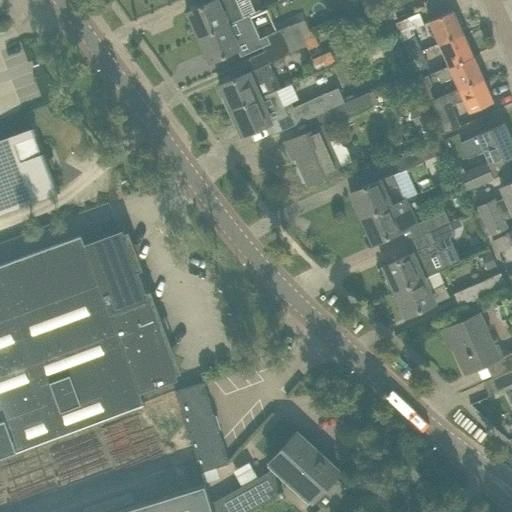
[(243,17),(235,0),(233,0),(220,6),(217,0),(211,0),(187,11),(198,37),(229,23),(243,17)]
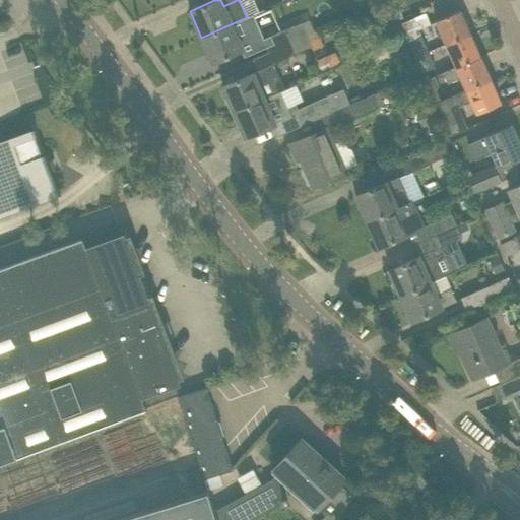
[(396,1),(386,5),(393,21),(403,17),(396,1)]
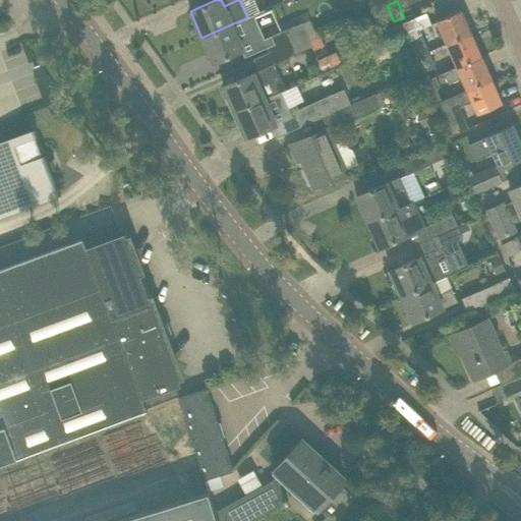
[(435,20),(445,44),(470,33),(460,9),(435,20)]
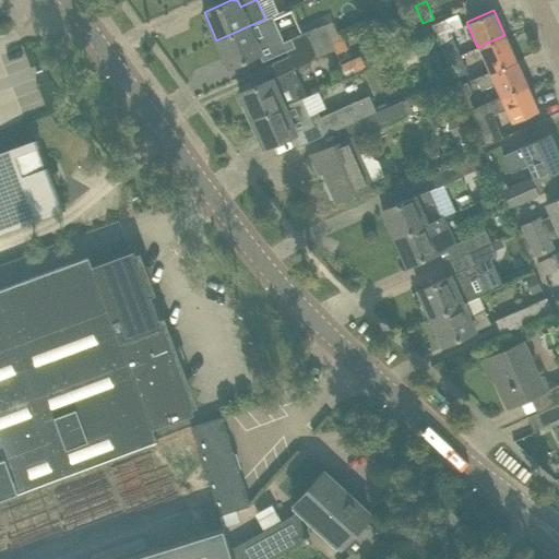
[(438,45),(445,61),(460,55),(450,32),(463,26),(458,14),(432,25),(437,36),(435,37),(438,45)]
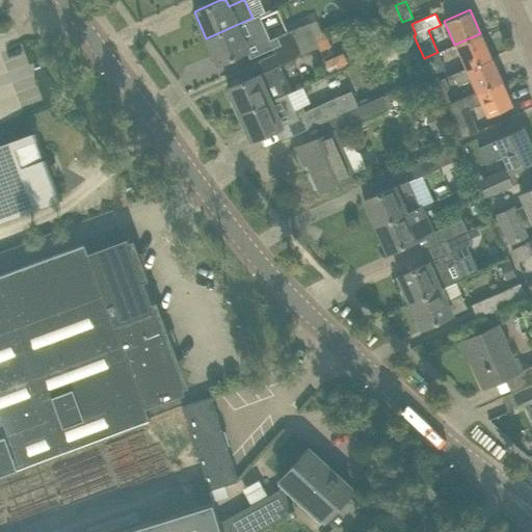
[(269,41),(274,53),(314,35),(308,23),(269,41)]
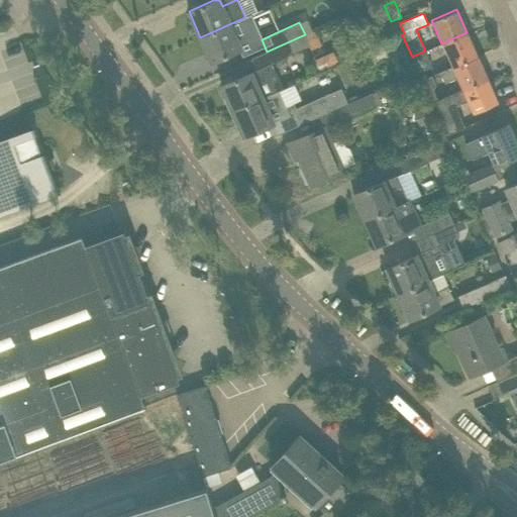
[(231,23),(200,37),(211,62),(242,48),(231,23)]
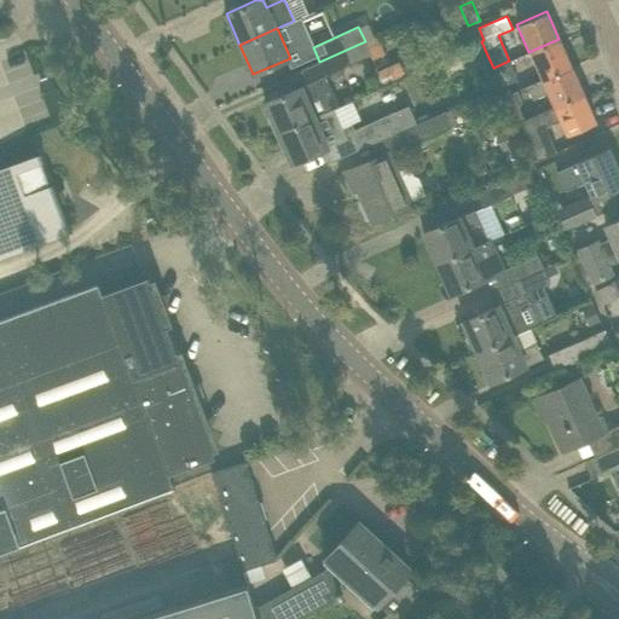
[(528,52),(541,80),(571,67),(559,39),(528,52)]
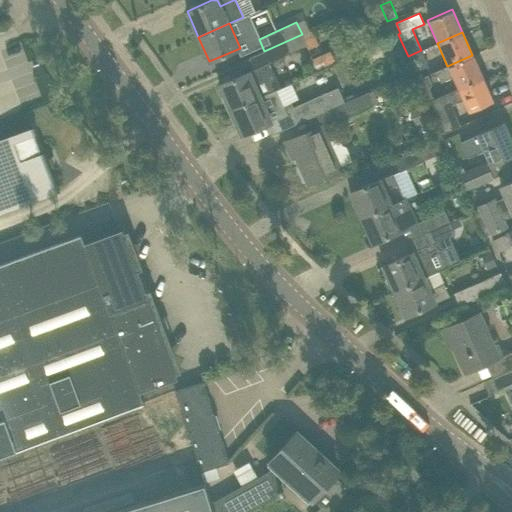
[(302,34),(264,51),(269,62),(307,45),(302,34)]
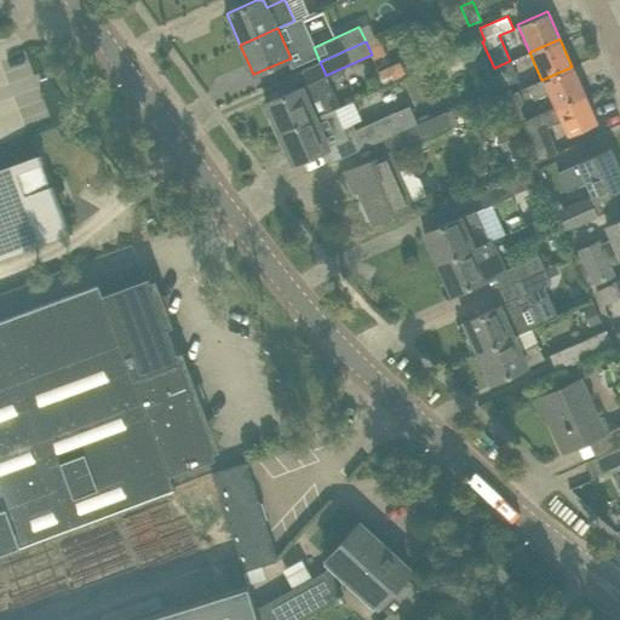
[(377,70),(383,84),(405,74),(399,61),(377,70)]
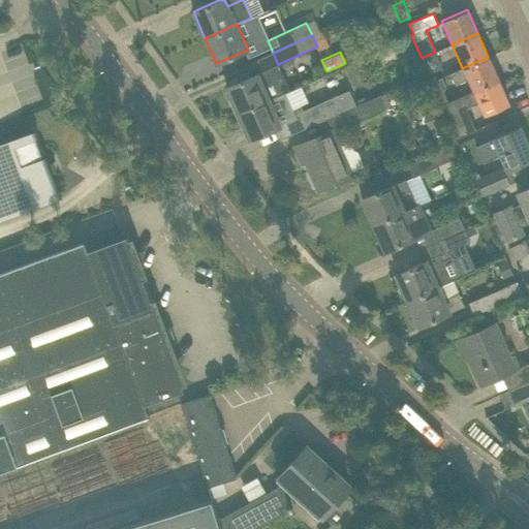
[(435,52),(422,58),(428,74),(442,68),(435,52)]
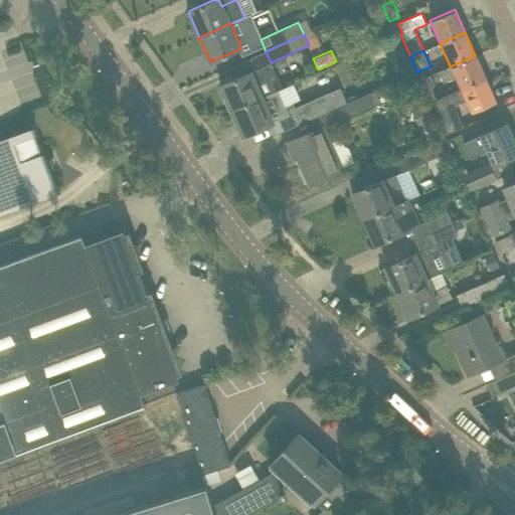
[(455,77),(460,89),(460,90),(486,78),(475,55),(450,66),(438,71),(443,83),(455,77)]
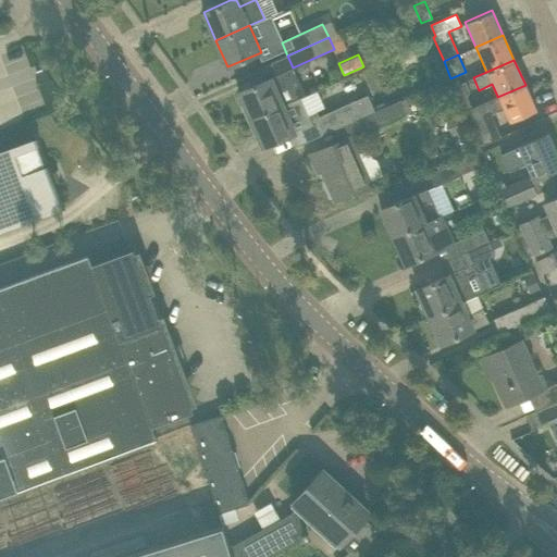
[(238,91),(250,119),(299,97),(304,96),(292,67),(238,91)]
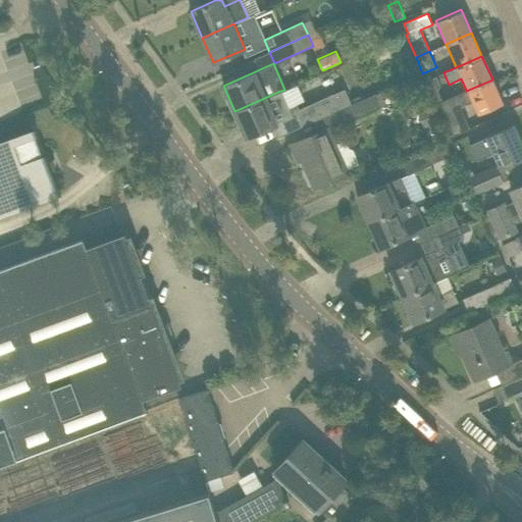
[(422,83),(428,96),(437,92),(439,86),(435,76),(422,83)]
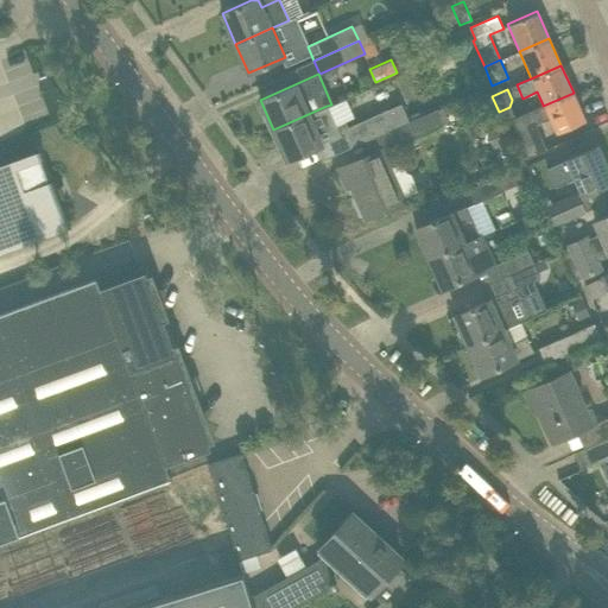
[(543,106),(543,105),(510,120),(527,158),(546,150),(536,124),(549,118),(555,133),(586,120),(574,93),(543,106)]
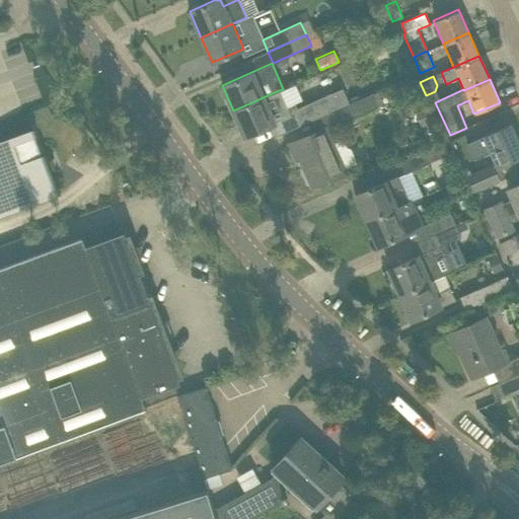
[(318,118),(339,108),(338,108),(349,103),(343,88),(296,108),(294,103),(286,106),(279,90),(233,110),(244,137),(273,124),(278,136),(318,118)]
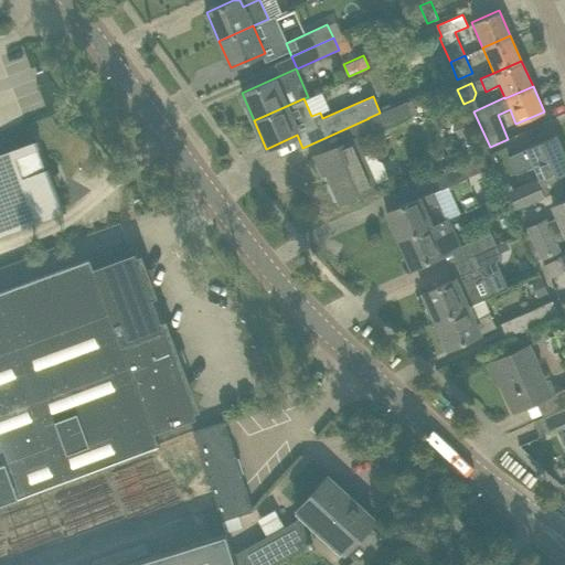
[(369,118),(347,128),(351,140),(313,157),(322,174),(327,173),(340,203),(390,181),(381,161),(377,160),(373,151),(363,155),(358,140),(412,117),(405,102),(380,113),(368,118),(369,118)]
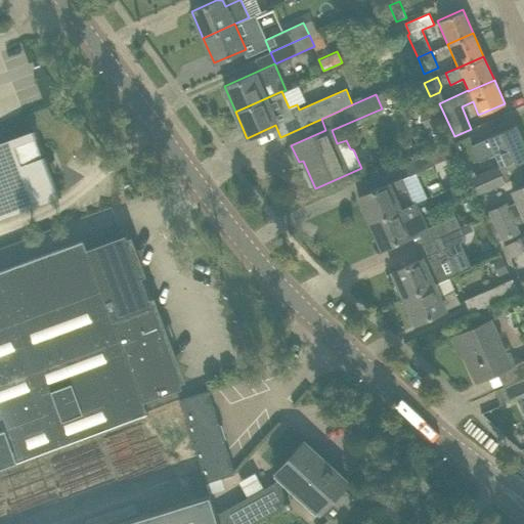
[(418,113),(425,128),(438,123),(431,107),(418,113)]
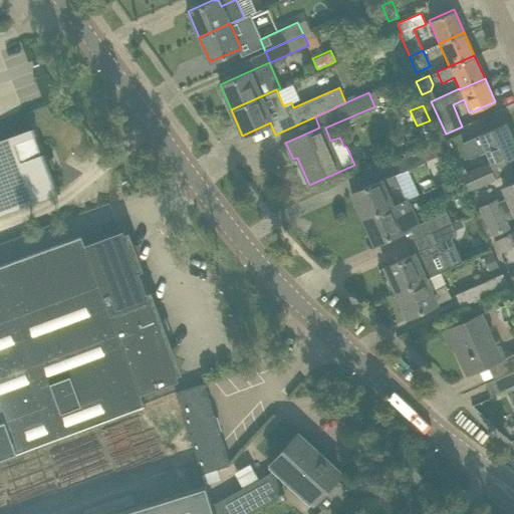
[(469,159),(484,152),(490,166),(513,154),(513,144),(505,123),(462,143),(469,159)]
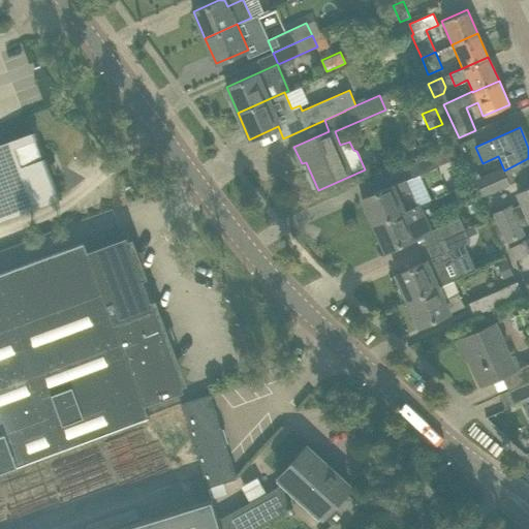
[(0,217),(56,196),(49,177),(43,178),(39,166),(45,163),(33,130),(31,131),(32,133),(0,145),(0,217)]
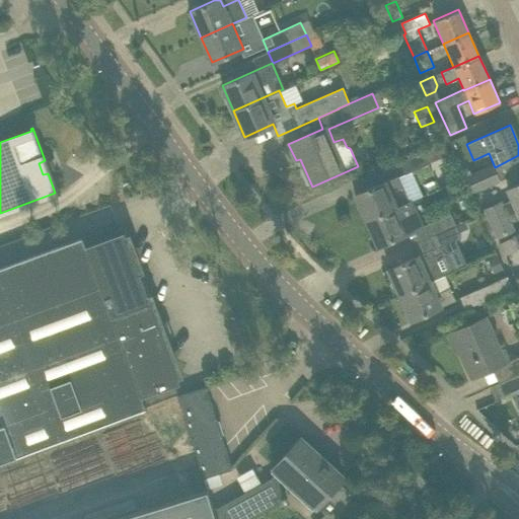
[(452,141),(446,143),(450,151),(456,148),(452,141)]
